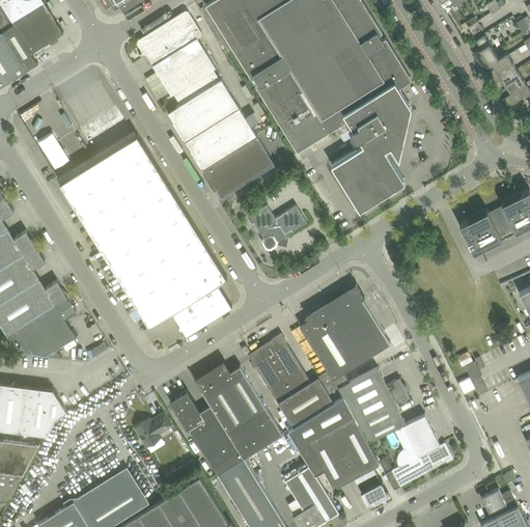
[(0,6),(14,27),(31,55),(63,35),(40,0),(0,0),(0,6)]
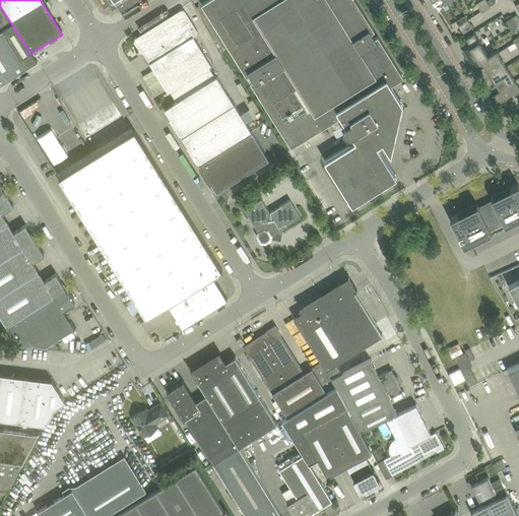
[(117,9),(120,15),(140,3),(138,0),(95,0),(104,11),(109,8),(112,12),(117,9)]
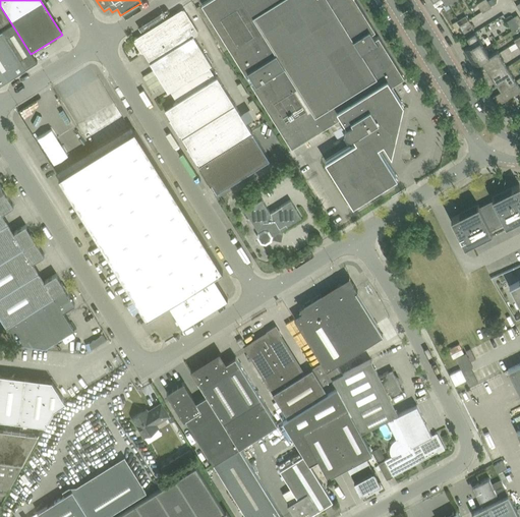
[(214,0),(201,8),(207,16),(246,81),(249,79),(253,84),(249,87),(291,152),(341,121),(346,129),(344,130),(343,134),(346,139),(350,140),(352,139),(356,145),(325,165),(352,209),(397,181),(378,150),(383,147),(391,160),(403,107),(392,90),(404,81),(378,40),(374,42),(371,37),(374,35),(352,0),(214,0)]
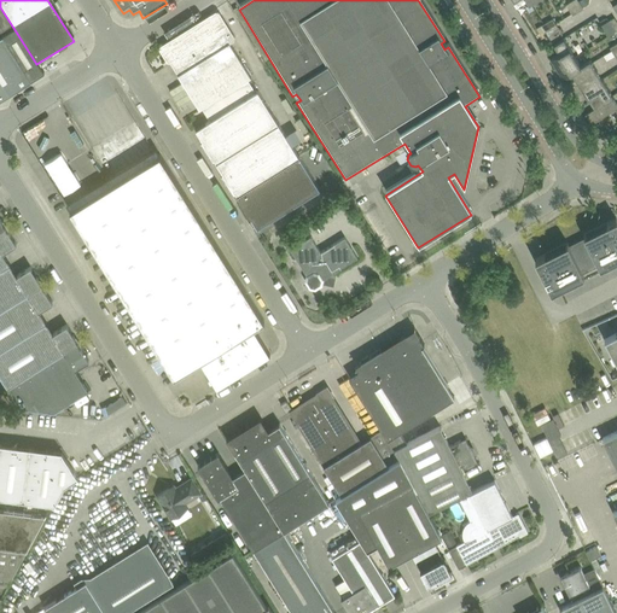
[(510,0),(513,5),(511,6),(514,12),(527,5),(523,0),(510,0)]
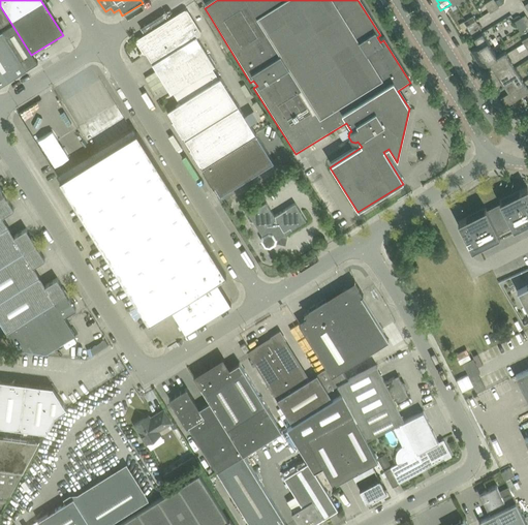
[(493,2),(489,5),(494,13),(499,11),(493,2)]
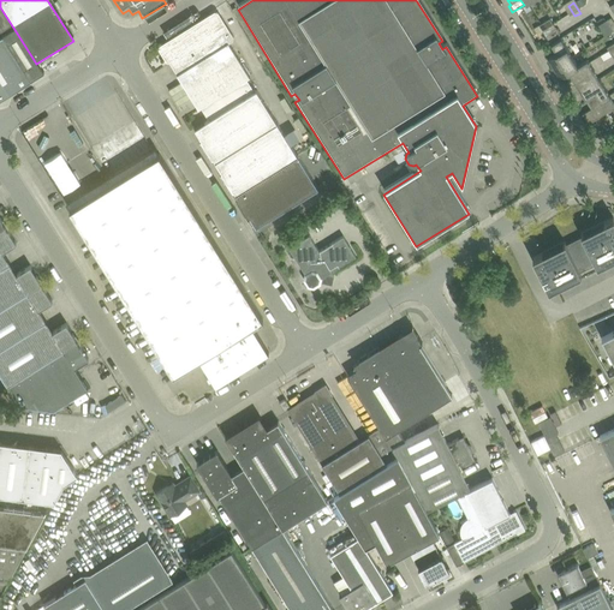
[(574,16),(568,6),(564,9),(570,19),(574,16)]
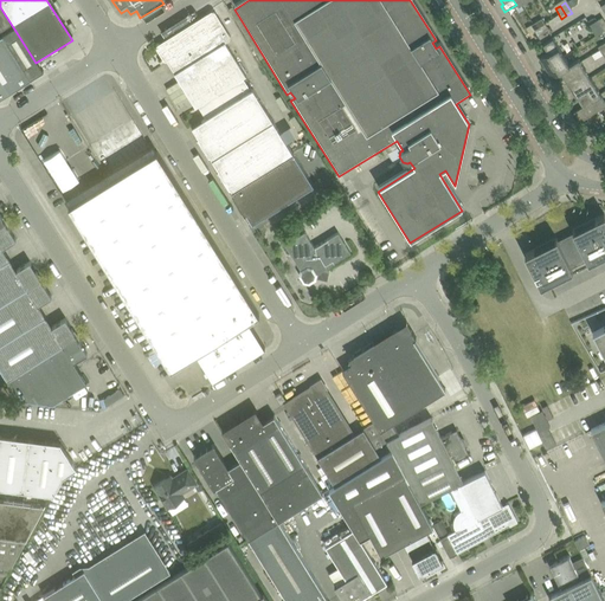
[(0,7),(0,34),(10,30),(0,13),(0,7)]
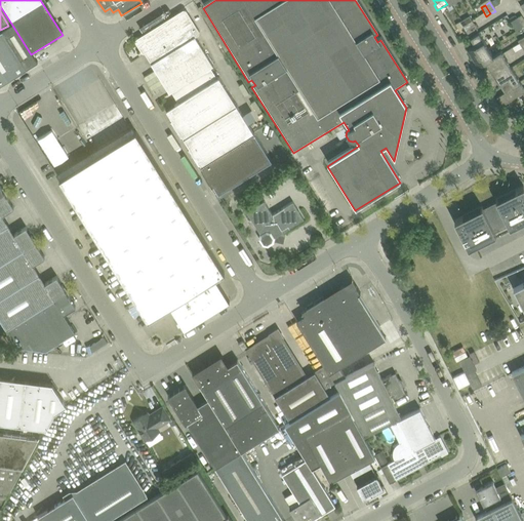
[(135,42),(134,46),(142,56),(144,57),(150,67),(168,96),(170,95),(177,106),(173,108),(174,109),(175,109),(178,114),(170,119),(169,120),(171,122),(182,139),(183,142),(218,119),(236,109),(218,80),(216,82),(211,74),(209,71),(212,70),(195,41),(198,39),(199,35),(193,27),(190,26),(191,23),(186,14),(183,13),(175,17),(174,21),(172,19),(164,25),(164,27),(161,27),(154,31),(153,34),(150,33),(143,38),(143,41),(139,40),(135,42)]
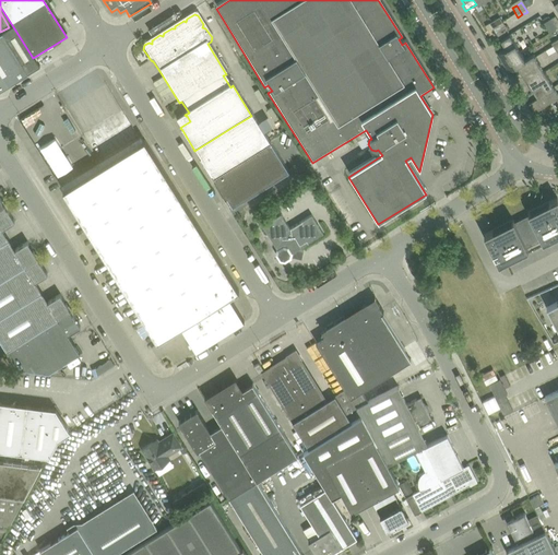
[(499,21),(489,27),(493,32),(501,26),(499,21)]
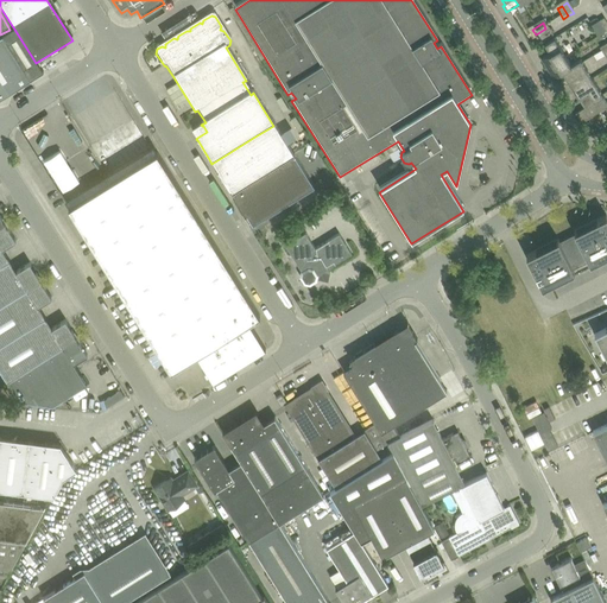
[(36,63),(16,31),(0,39),(0,101),(43,75),(36,63)]
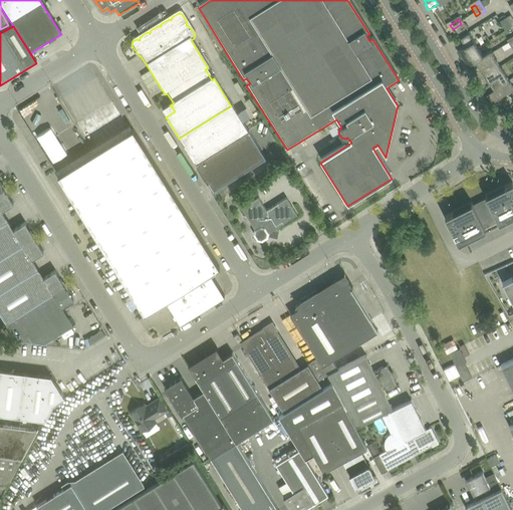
[(456,33),(459,38),(468,32),(465,28),(456,33)]
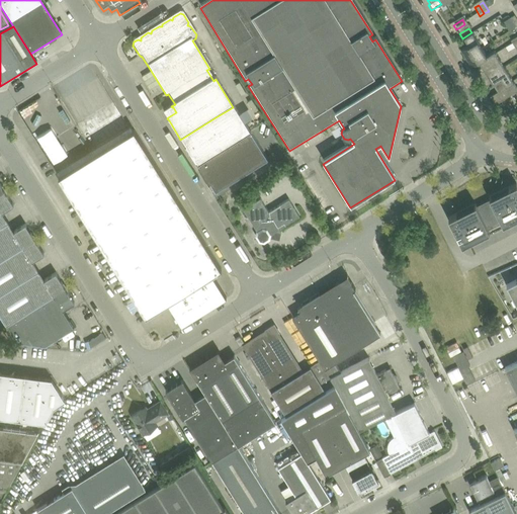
[(461,54),(465,61),(482,52),(472,35),(463,40),(468,49),(461,54)]
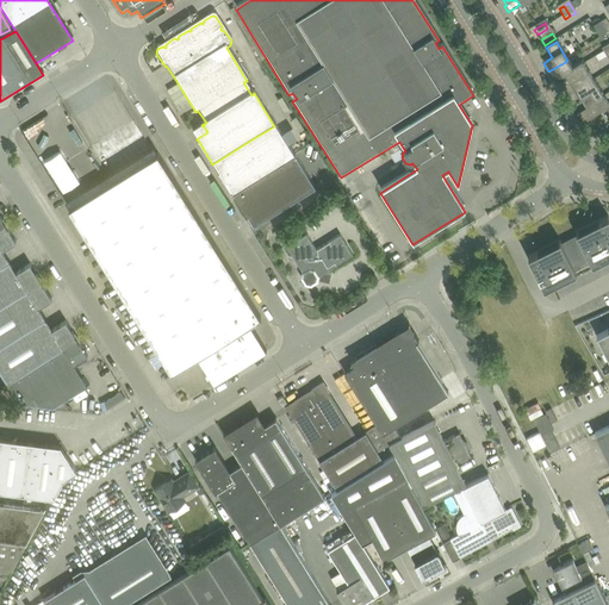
[(564,76),(570,86),(579,80),(573,69),(567,61),(548,72),(554,82),(564,76)]
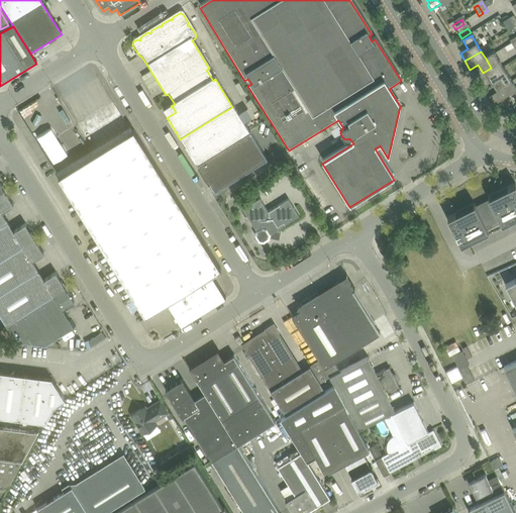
[(483,73),(487,80),(503,70),(493,54),(486,59),(491,68),(483,73)]
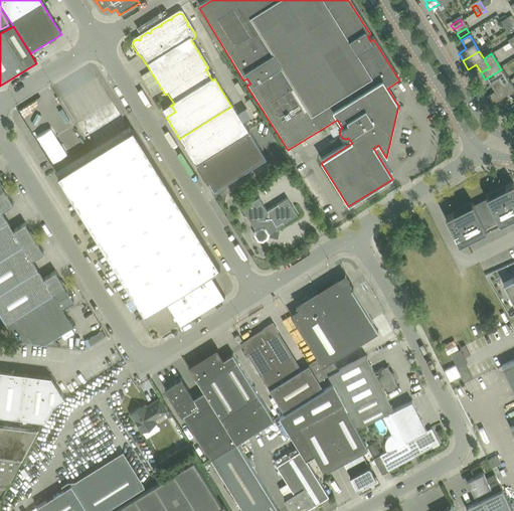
[(485,79),(491,88),(499,82),(502,89),(510,83),(501,69),(485,79)]
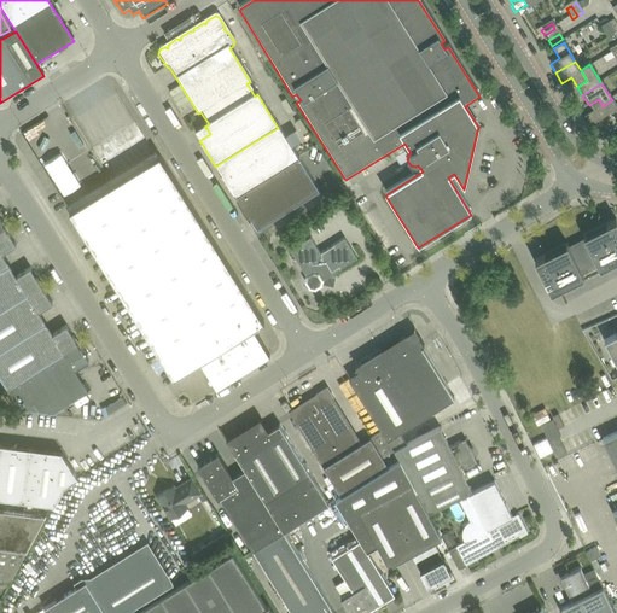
[(615,114),(616,117),(616,107),(612,100),(603,106),(599,99),(589,105),(594,114),(585,120),(591,129),(615,114)]
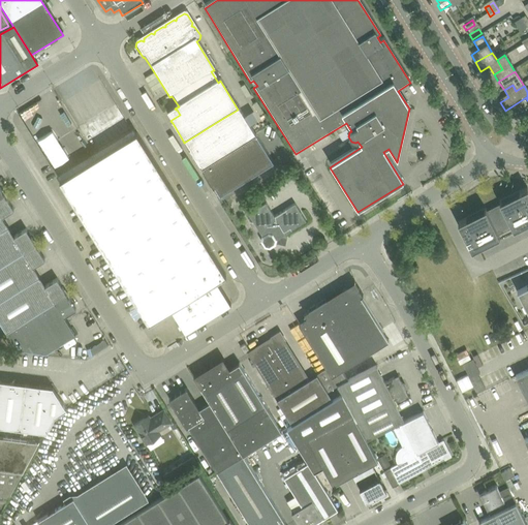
[(184,143),(202,171),(255,137),(238,110),(184,143)]
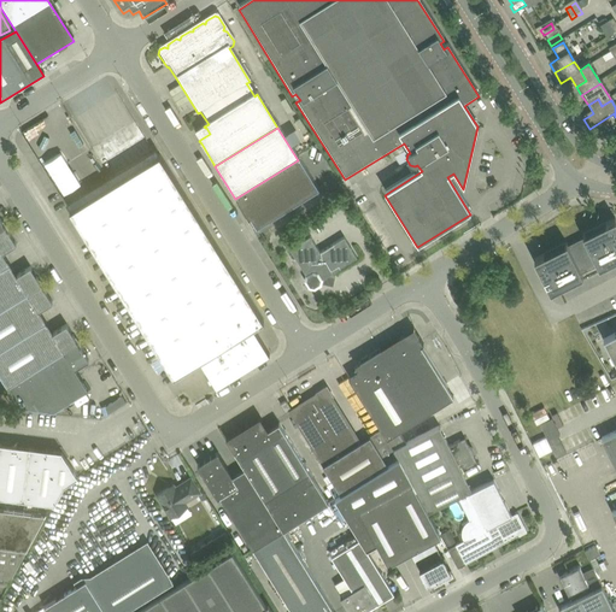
[(159,158),(69,213),(174,381),(199,364),(211,382),(209,383),(211,388),(213,387),(216,390),(269,358),(252,331),(263,324),(159,158)]
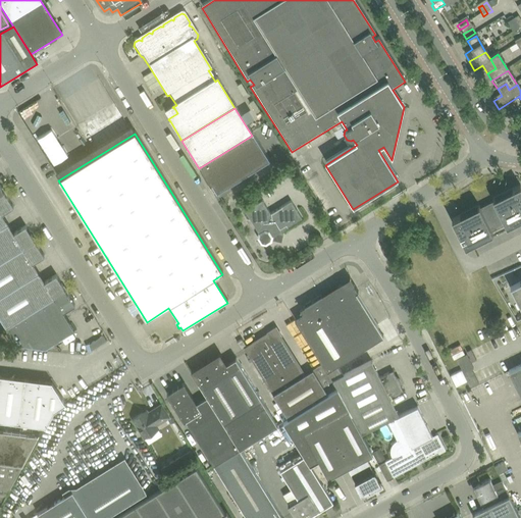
[(252,136),(199,168),(216,197),(269,164),(252,136)]
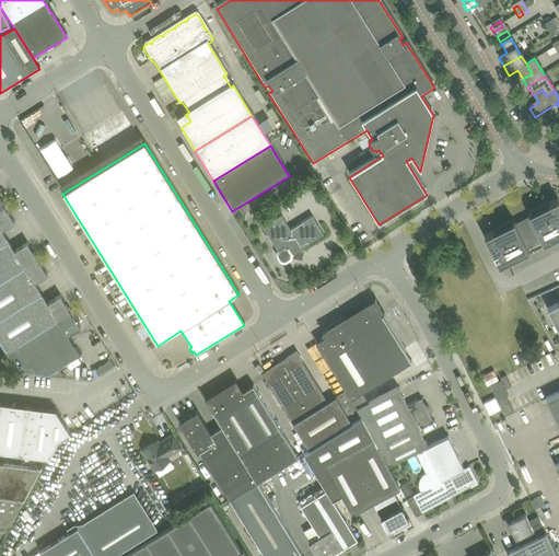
[(485,239),(499,268),(528,253),(527,252),(542,244),(543,246),(558,238),(558,205),(558,201),(528,217),(530,219),(514,226),(513,224),(485,239)]
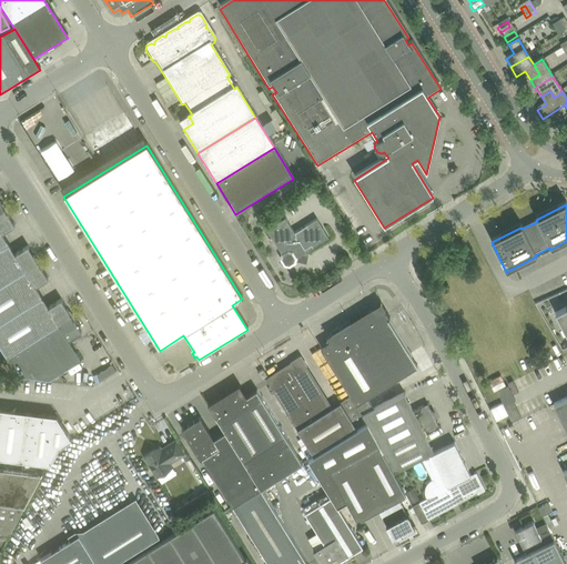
[(0,251),(9,247),(2,237),(14,229),(4,212),(0,214),(0,251)]
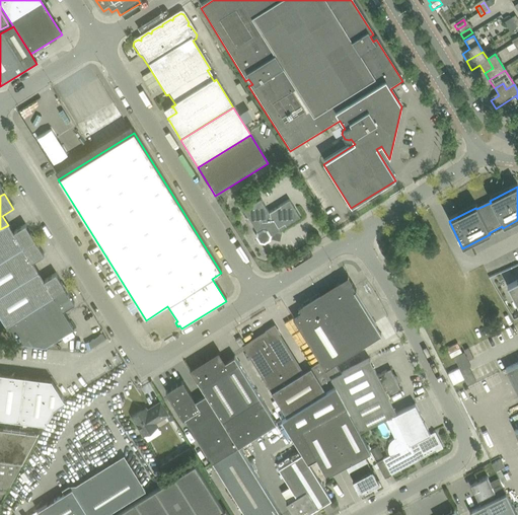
[(261,202),(251,207),(243,213),(256,235),(255,239),(260,245),(264,246),(270,242),(271,238),(277,240),(278,236),(281,236),(277,235),(277,234),(299,220),(289,203),(269,215),(261,202)]
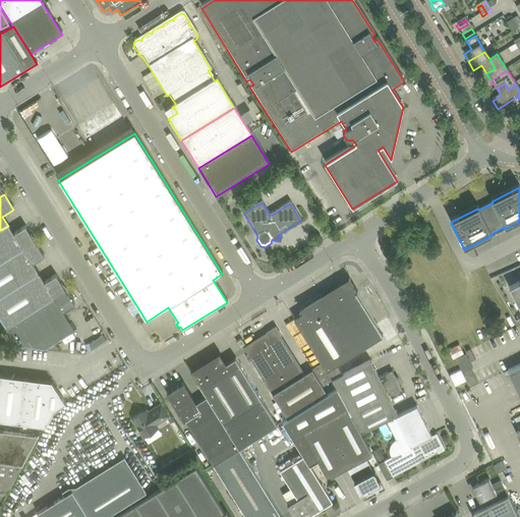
[(0,264),(35,243),(25,228),(13,235),(8,226),(0,230),(0,264)]
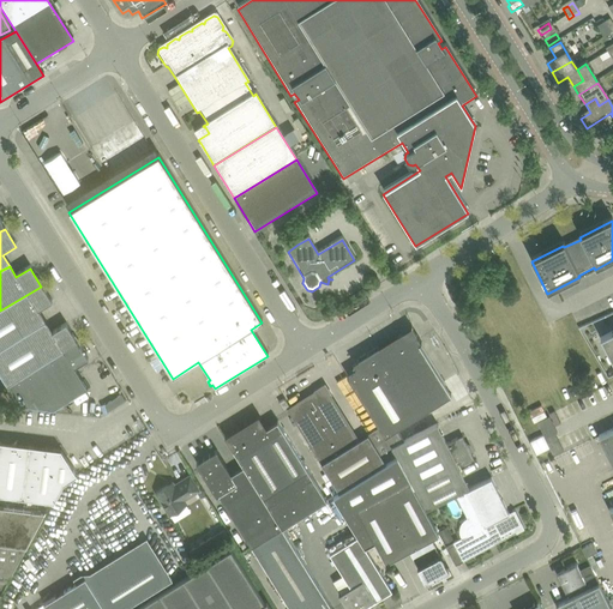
[(0,351),(46,324),(38,313),(52,305),(41,287),(0,311),(0,351)]
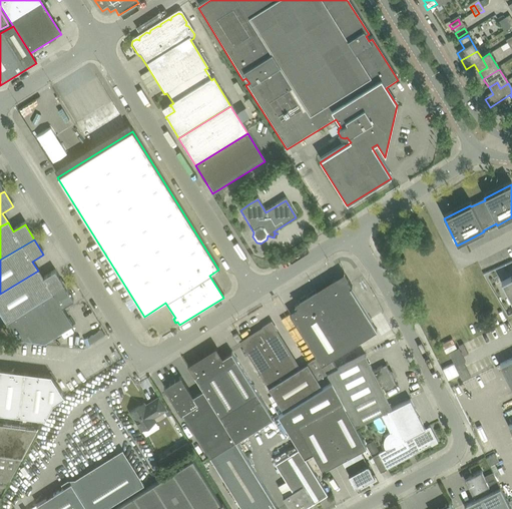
[(0,316),(6,325),(64,288),(55,273),(43,280),(38,271),(0,294),(0,316)]
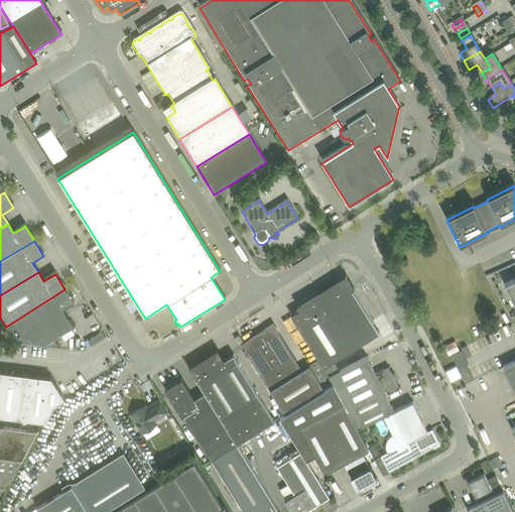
[(339,282),(328,288),(317,294),(316,292),(315,292),(317,295),(296,308),(299,313),(291,318),(296,328),(300,335),(329,379),(339,373),(333,364),(370,341),(379,335),(352,291),(354,290),(350,284),(346,277),(339,282)]
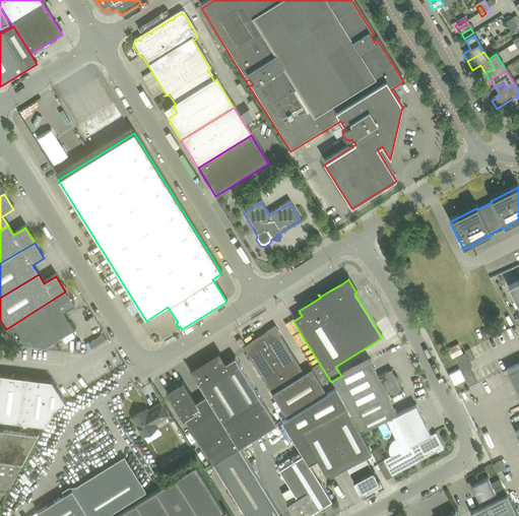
[(518,281),(508,287),(518,310),(518,281)]
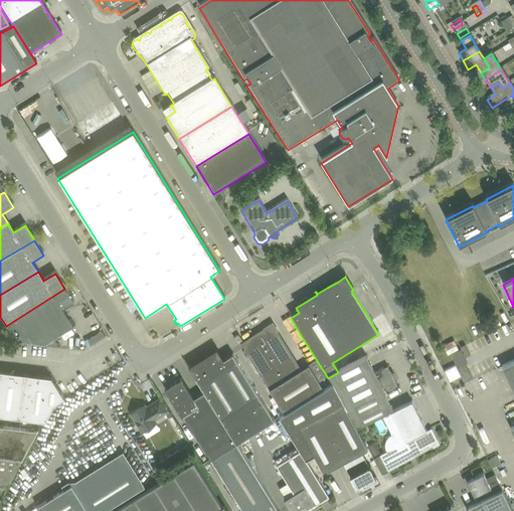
[(64,289),(6,326),(16,342),(44,346),(73,328),(62,311),(73,304),(64,289)]
